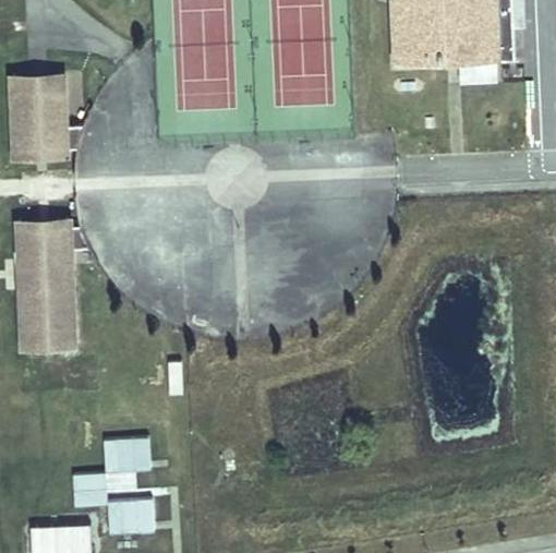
[(394,0),(397,68),(447,67),(447,57),(461,57),(461,65),(515,63),(512,0),(394,0)]
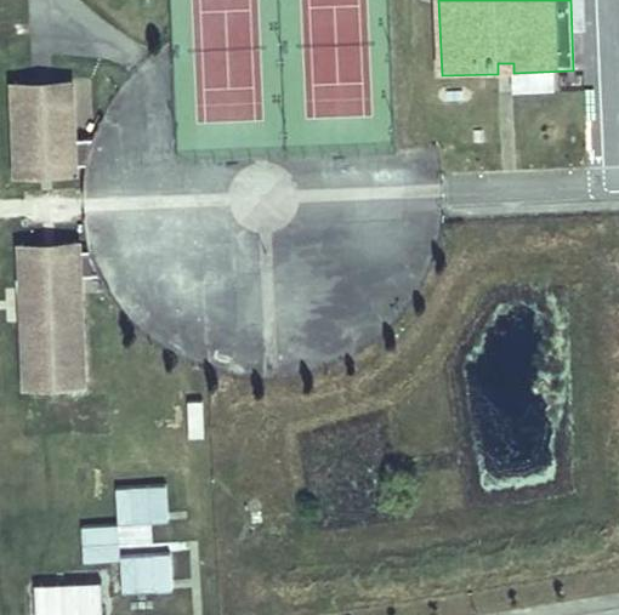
[(498,63),(498,74),(514,73),(514,63),(498,63)]
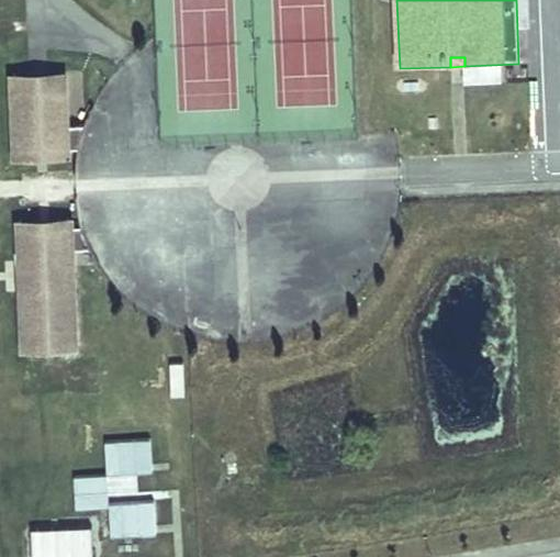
[(14,71),(14,88),(64,87),(64,70),(14,71)]
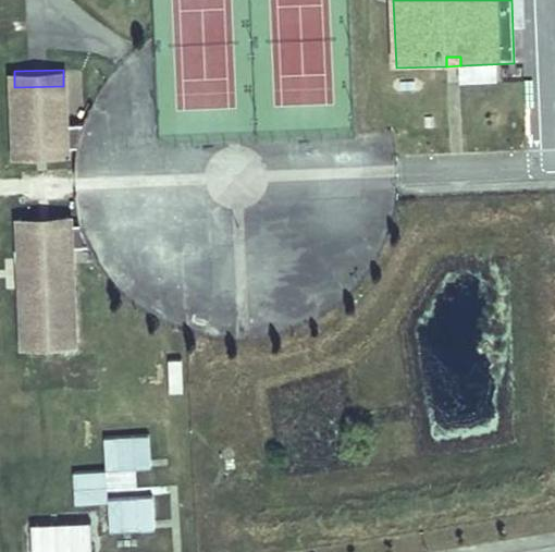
[(14,87),(15,146),(35,146),(35,142),(38,142),(38,146),(64,146),(77,145),(85,123),(64,123),(63,86),(14,87)]
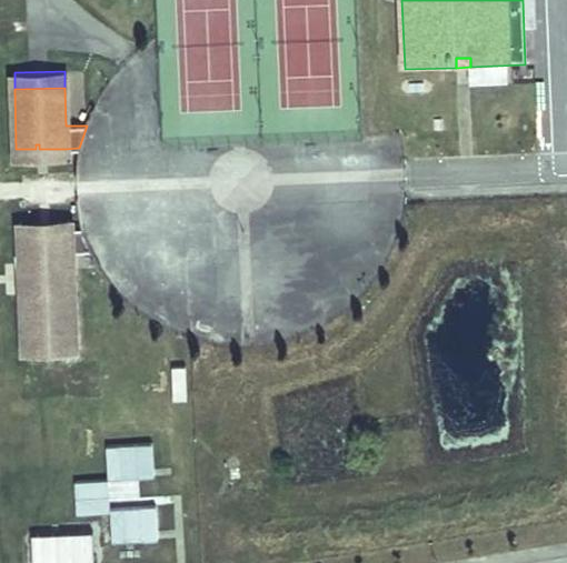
[(36,149),(16,149),(16,158),(66,157),(66,149),(39,149),(39,144),(36,144),(36,149)]
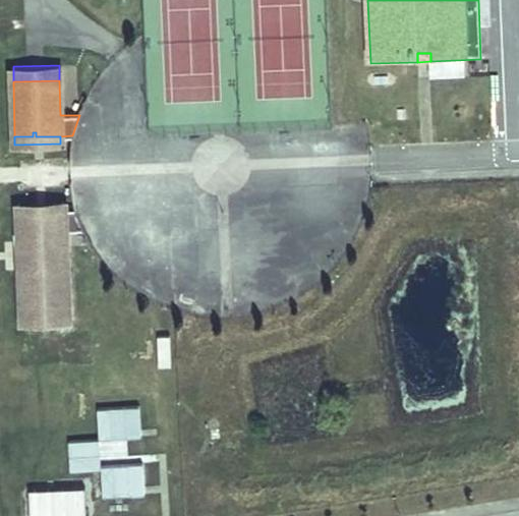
[(62,201),(15,202),(15,210),(35,209),(35,213),(38,213),(38,209),(62,209),(62,201)]
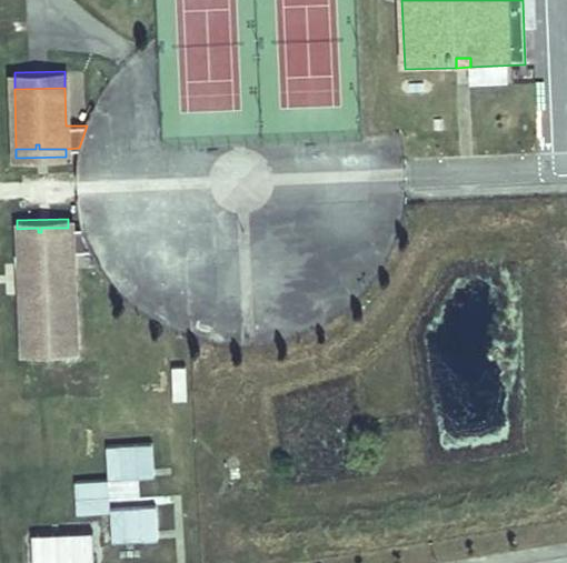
[(38,228),(17,229),(19,353),(70,352),(68,251),(89,251),(81,228),(68,228),(41,228),(41,232),(38,232),(38,228)]
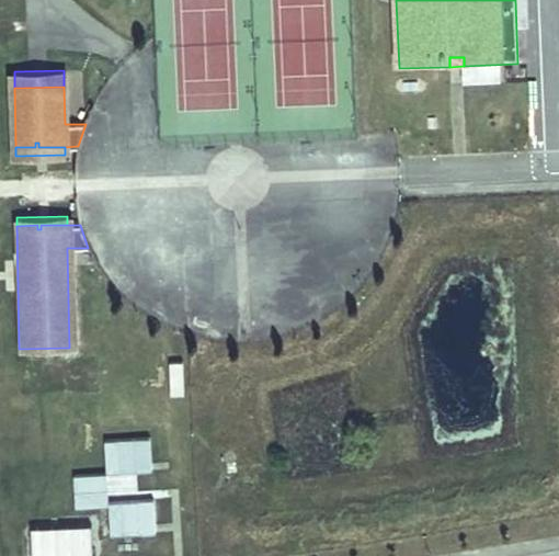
[(89,386),(88,353),(19,354),(19,387),(89,386)]
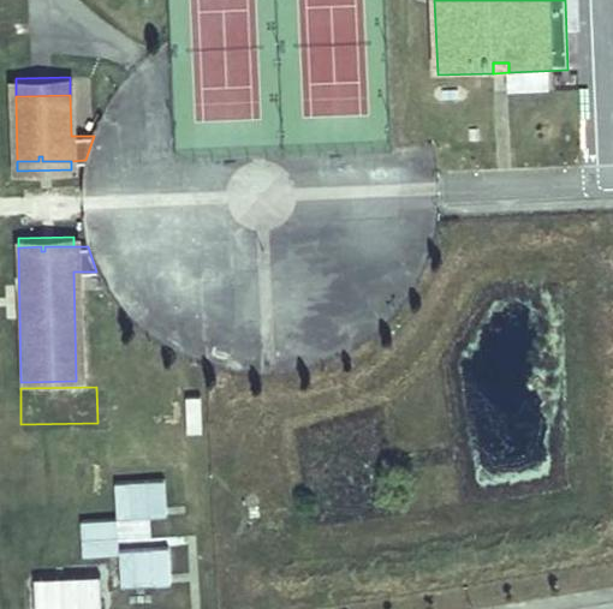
[(185,436),(201,435),(198,400),(183,401),(185,436)]
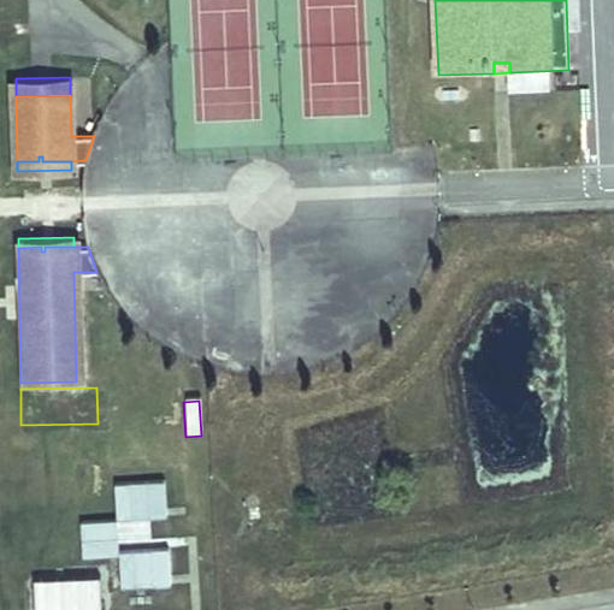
[(166,520),(165,483),(114,486),(117,522),(166,520)]
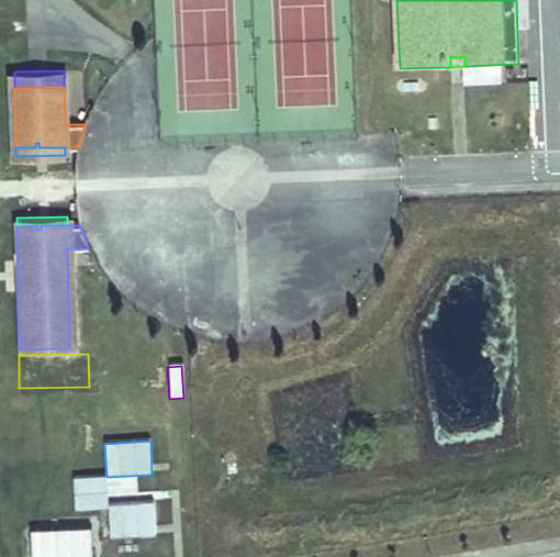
[(109,505),(107,477),(74,479),(76,511),(109,509),(109,505)]
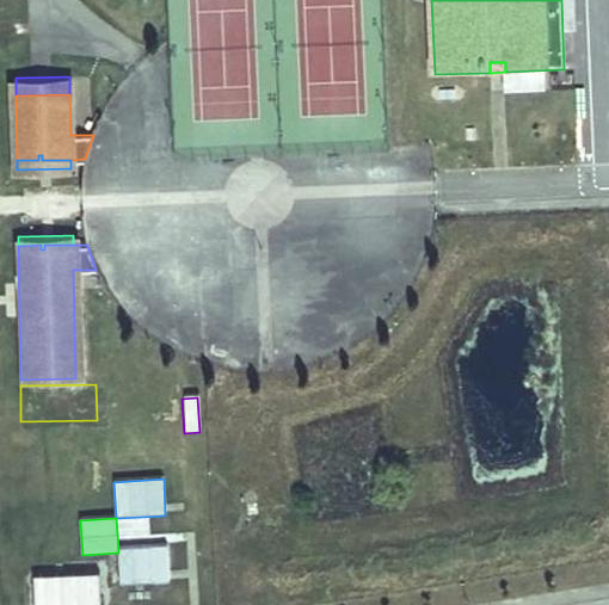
[(170,582),(167,547),(118,549),(118,553),(121,585),(170,582)]
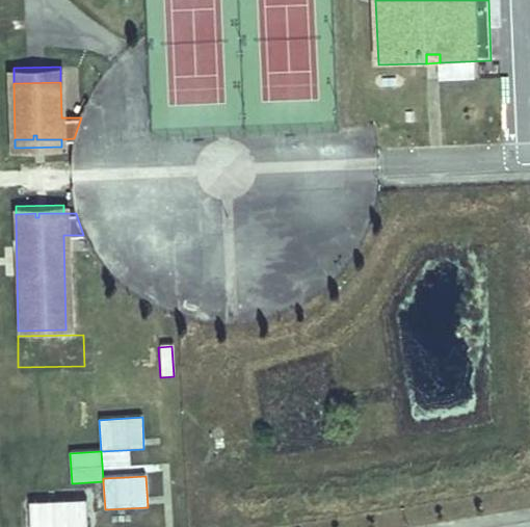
[(87,526),(85,498),(28,501),(29,526),(87,526)]
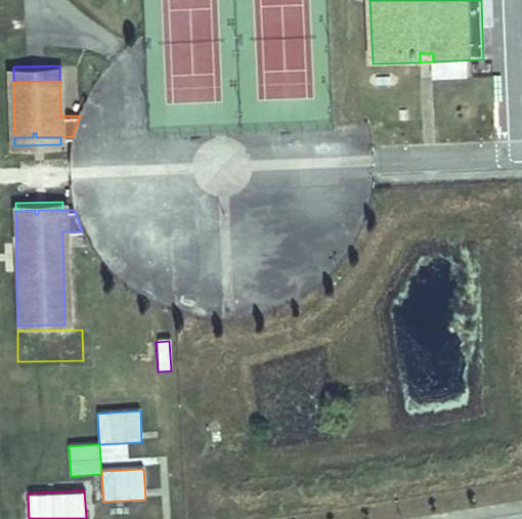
[(127,518),(126,507),(104,508),(105,518),(127,518)]
